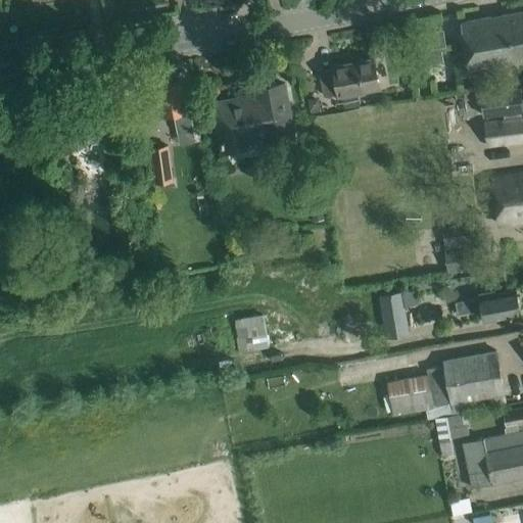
[(522,57),(522,11),(461,22),(468,67),(515,59),(522,57)]
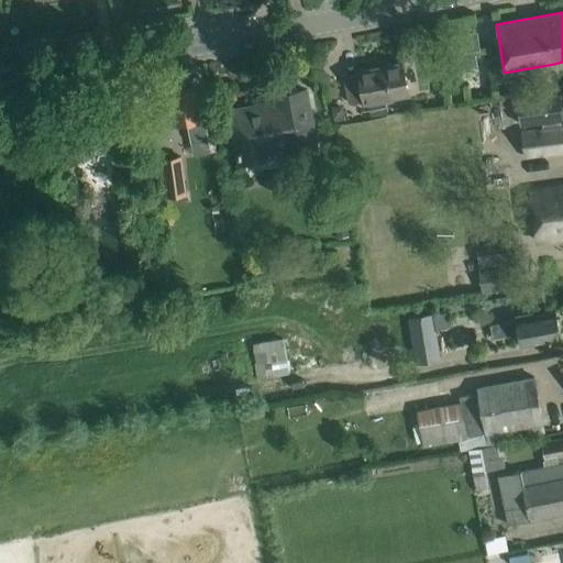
[(475,48),(454,52),(456,68),(478,65),(475,48)]
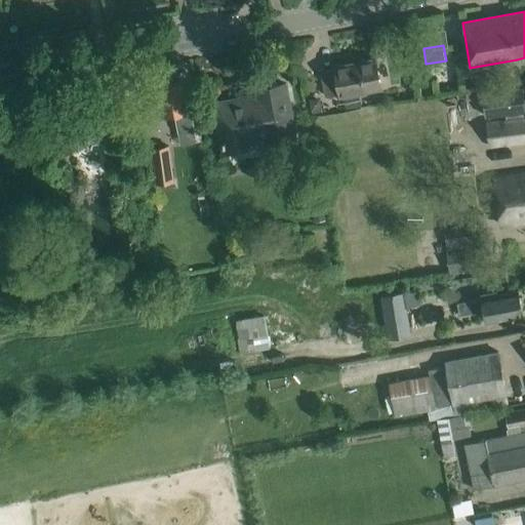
[(380,87),(375,59),(335,67),(321,70),(326,96),(340,94),(380,87)]
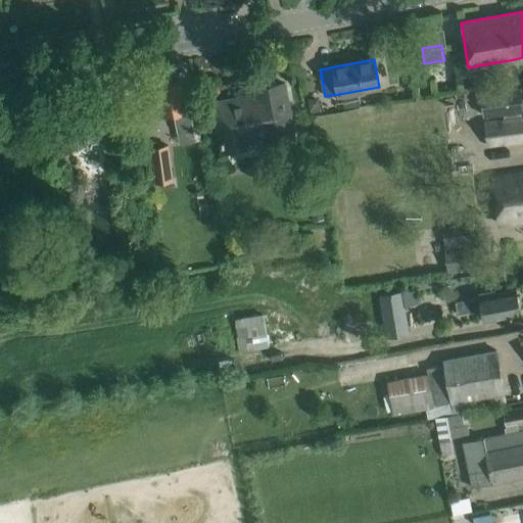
[(193,130),(187,94),(182,95),(179,76),(173,77),(174,80),(167,82),(165,79),(156,80),(157,83),(154,84),(160,116),(174,114),(177,133),(193,130)]
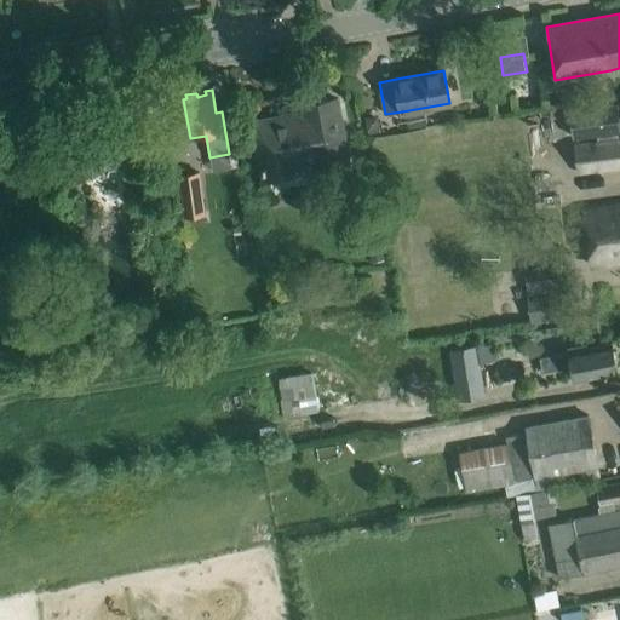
[(349,162),(342,124),(337,99),(303,105),(306,122),(290,125),(288,118),(254,124),(259,147),(265,178),(349,162)]
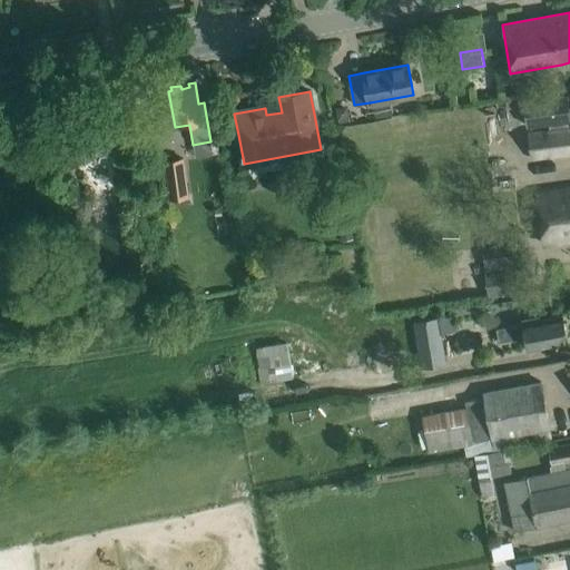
[(127,95),(87,101),(91,124),(97,156),(112,154),(116,172),(139,168),(135,146),(149,144),(151,151),(164,149),(160,129),(159,123),(147,125),(133,127),(127,95)]
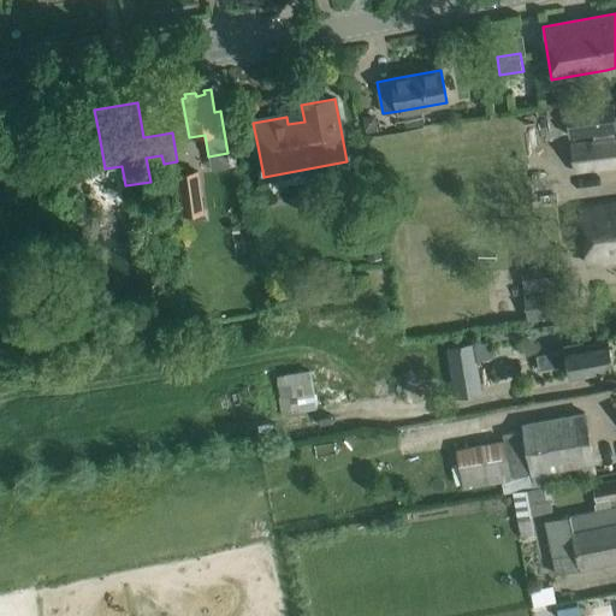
[(377,117),(365,119),(367,131),(379,129),(377,117)]
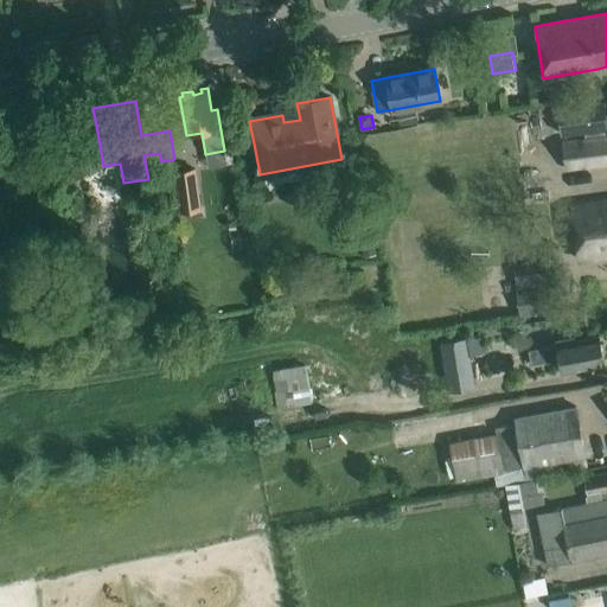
[(606,135),(560,144),(564,170),(606,163),(606,135)]
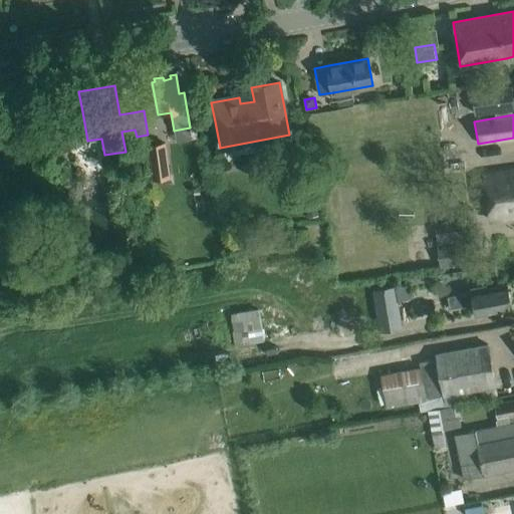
[(148,162),(145,143),(133,145),(137,164),(148,162)]
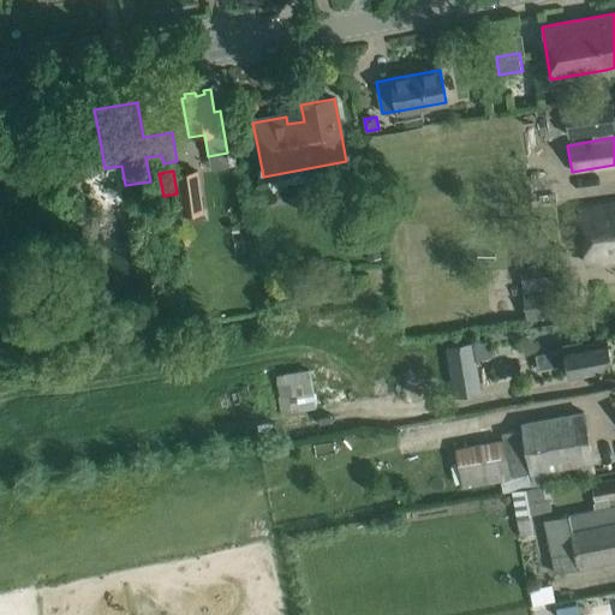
[(178,178),(183,215),(202,213),(197,175),(178,178)]
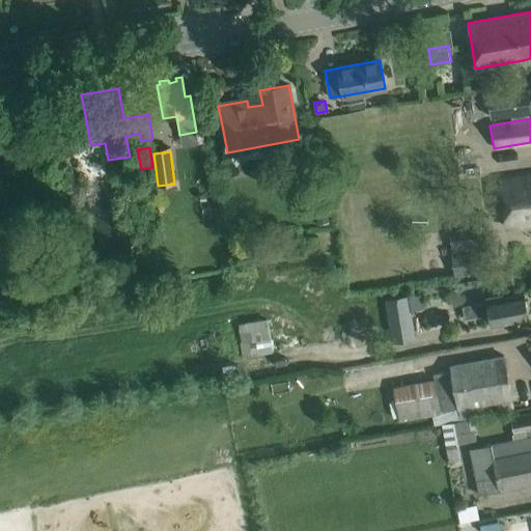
[(530,224),(530,175),(500,179),(506,227),(530,224)]
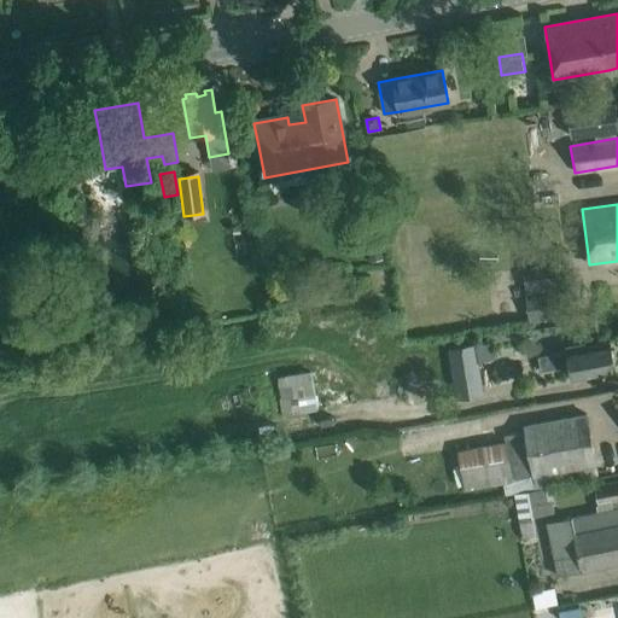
[(382,246),(367,248),(369,262),(384,261),(382,246)]
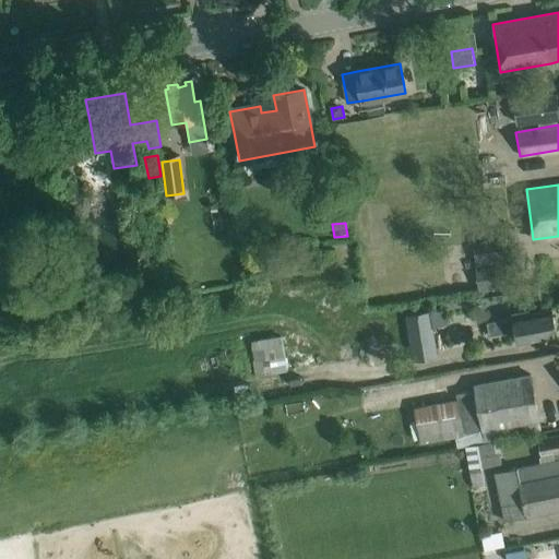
[(513,248),(475,252),(476,265),(478,288),(518,284),(514,261),(513,248)]
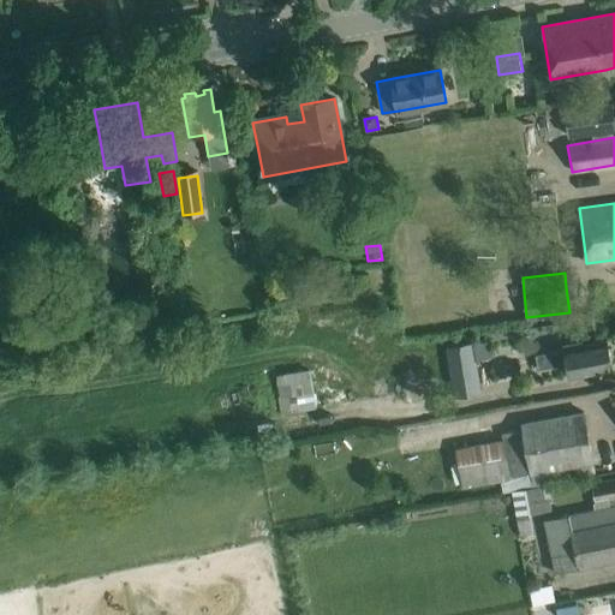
[(613,370),(607,340),(583,345),(581,344),(580,341),(562,345),(563,350),(536,354),(538,368),(566,363),(569,377),(589,374),(613,370)]
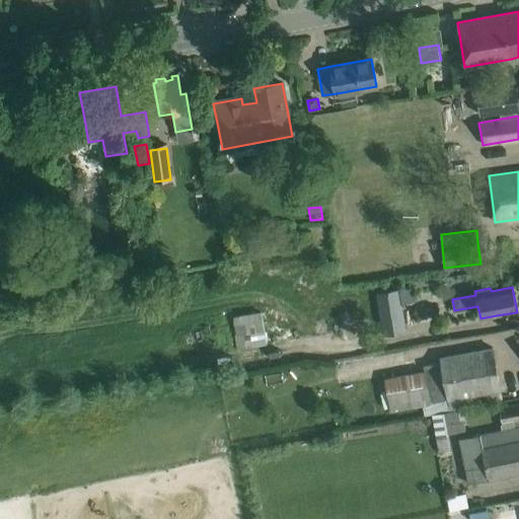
[(411,289),(376,294),(382,335),(404,331),(400,304),(413,302),(411,289)]
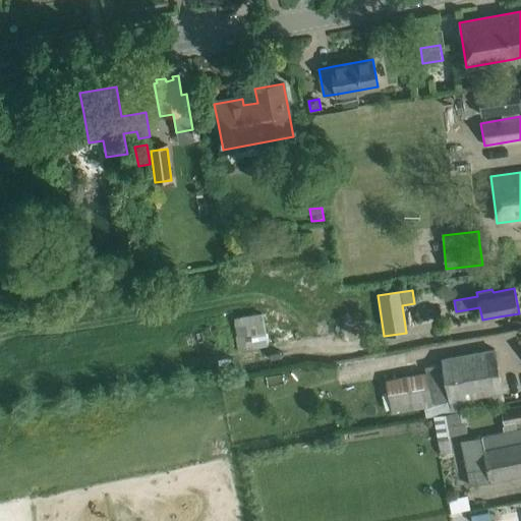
[(265,314),(233,315),(234,348),(266,347),(265,314)]
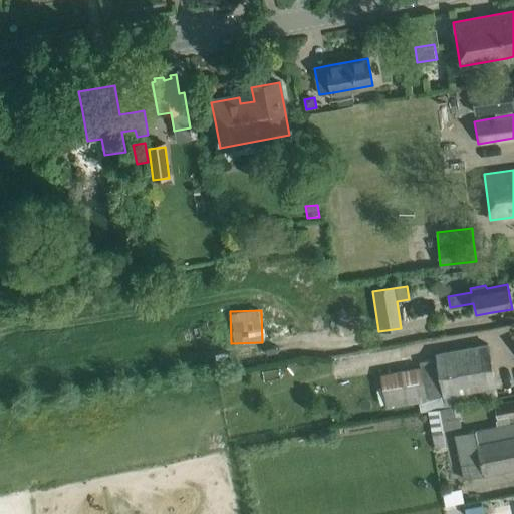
[(497,398),(488,343),(434,353),(435,358),(419,361),(419,366),(378,373),(386,410),(418,404),(419,412),(428,410),(453,406),(497,398)]
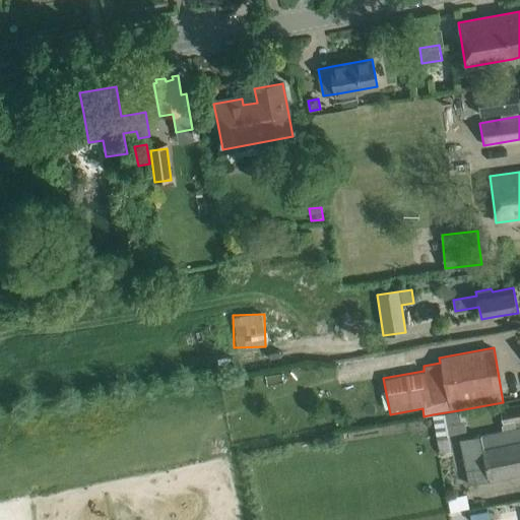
[(519,427),(516,429),(515,423),(519,421),(519,404),(501,409),(504,426),(502,426),(503,432),(461,440),(470,484),(519,473),(519,427)]
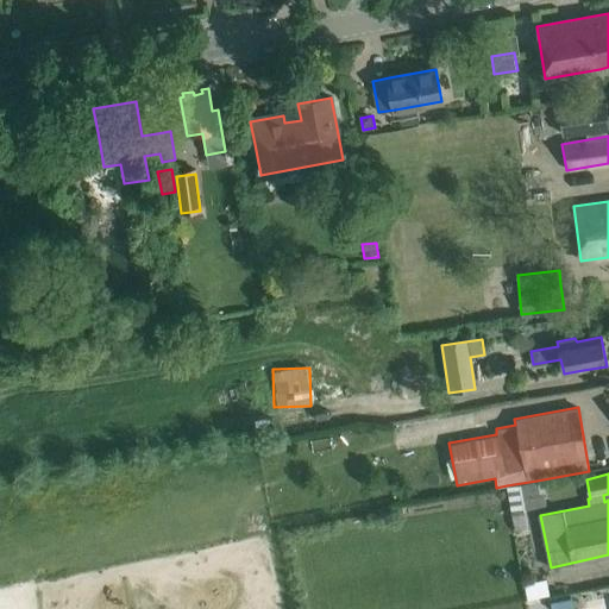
[(545,506),(542,491),(539,493),(537,481),(507,485),(514,529),(527,527),(525,509),(545,506)]
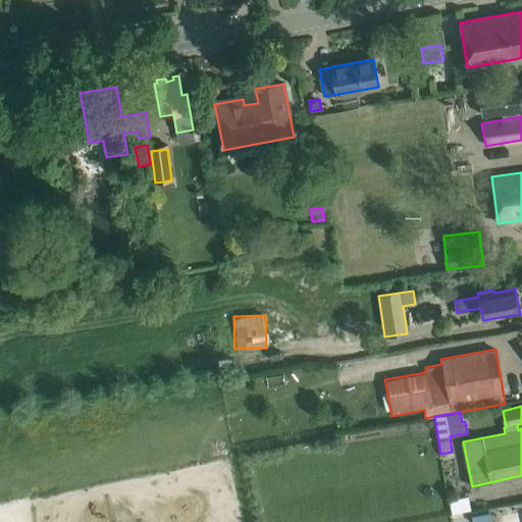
[(469,498),(451,501),(454,514),(471,510),(469,498)]
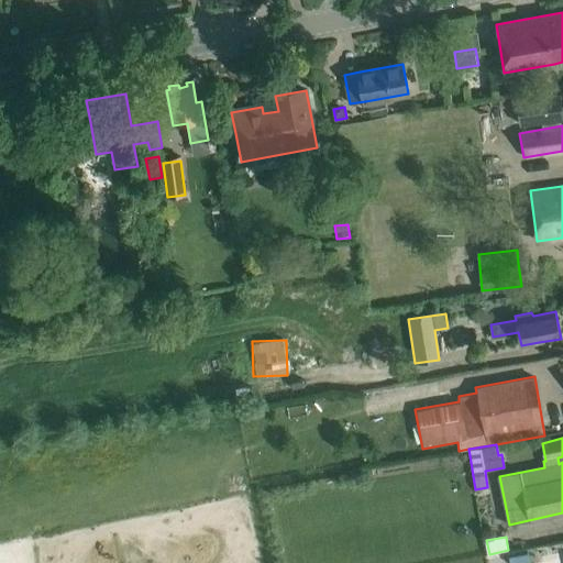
[(506,562),(533,562),(533,553),(506,553),(506,562)]
